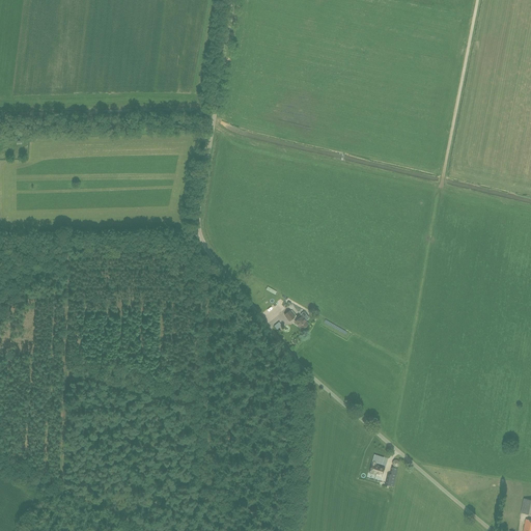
[(284,314),(289,322),(295,317),(289,311),(284,314)]
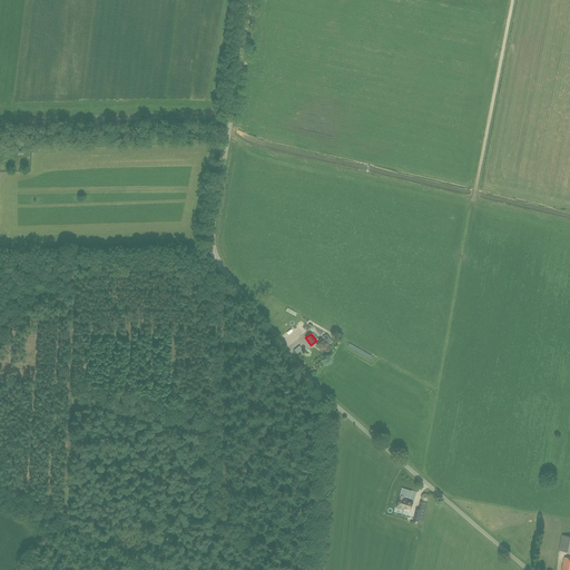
[(317,345),(324,354),(331,349),(324,340),(317,345)]
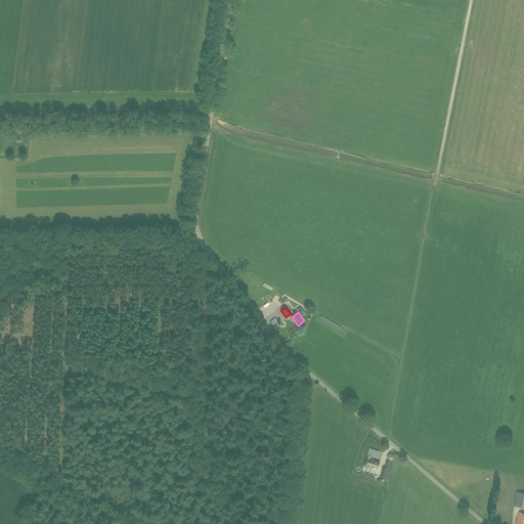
[(369,467),(370,468),(369,471),(375,473),(376,470),(377,470),(380,462),(370,459),(372,453),(378,455),(379,451),(369,448),(364,467),(368,468),(369,467)]
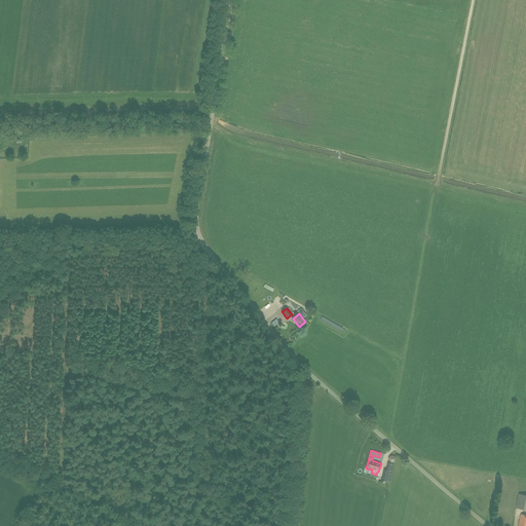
[(384,470),(381,481),(389,482),(393,464),(387,462),(386,470),(384,470)]
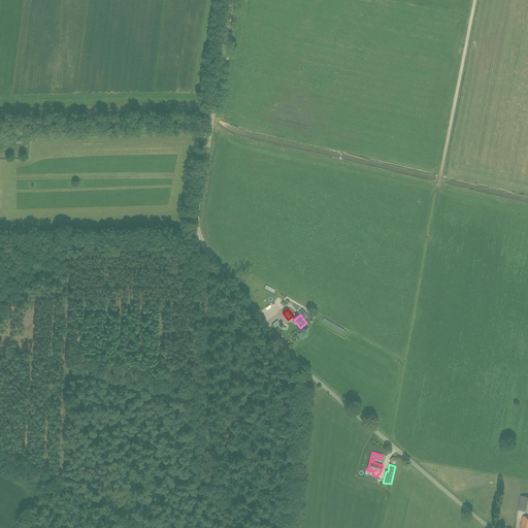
[(527,497),(519,497),(517,510),(525,513),(526,504),(527,504),(527,497)]
